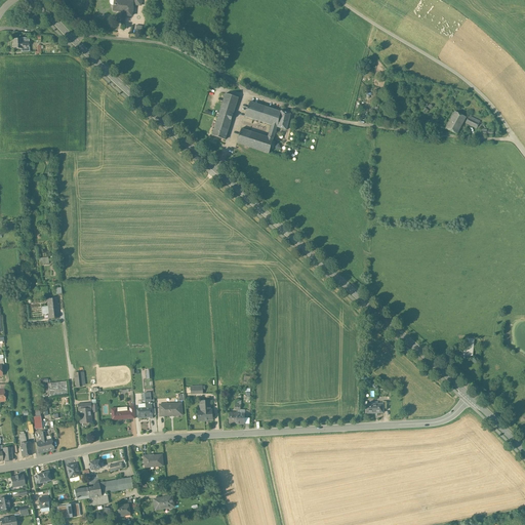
[(132,2),(115,1),(115,5),(114,5),(114,6),(114,11),(125,12),(125,15),(132,16),(133,5),(133,2),(132,2)]
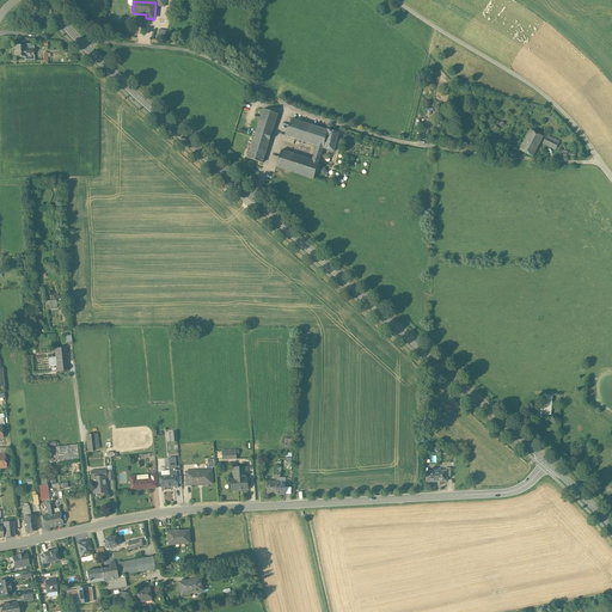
[(34,44),(24,46),(14,46),(16,57),(24,57),(24,61),(34,60),(34,55),(32,49),(34,49),(34,44)]
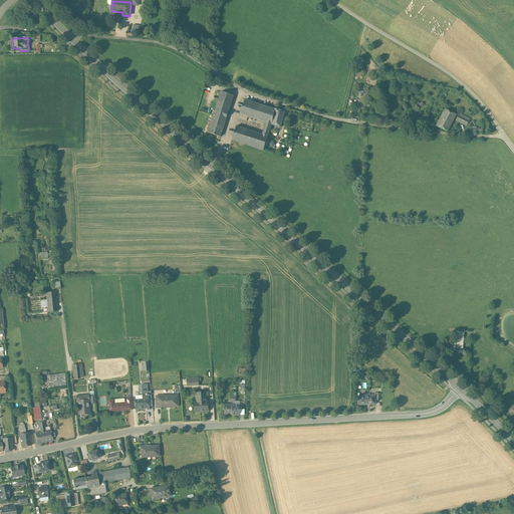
[(234,96),(221,92),(214,112),(227,117),(234,96)]
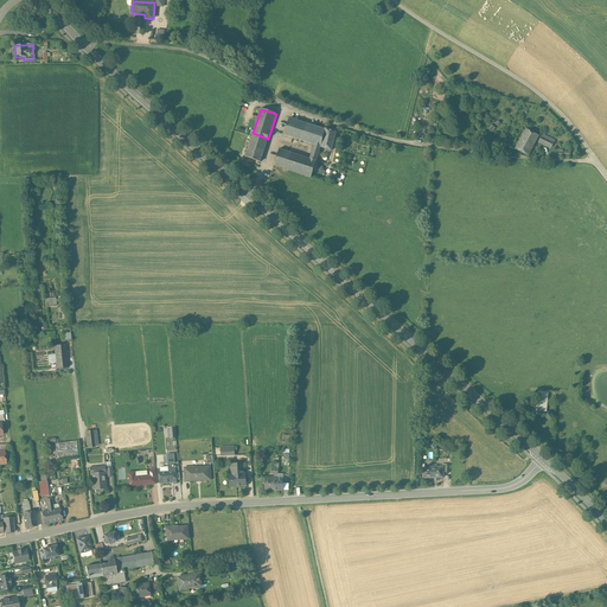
[(325,129),(289,117),(283,135),(314,145),(320,147),(325,129)]
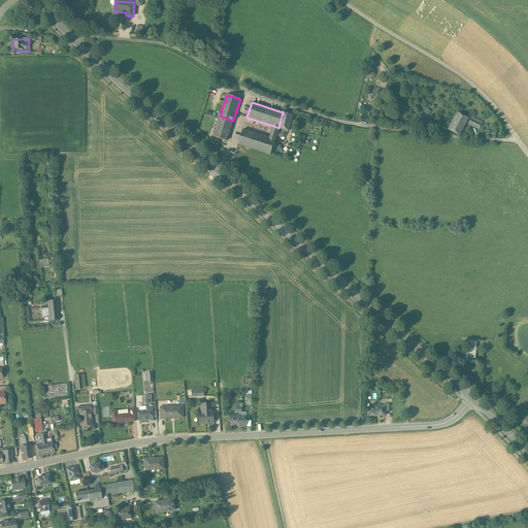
[(292,114),(283,111),(283,112),(278,128),(288,131),(292,114)]
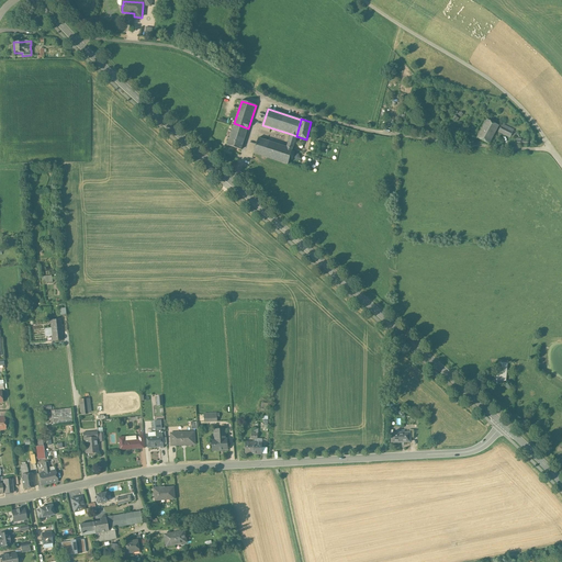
[(498,126),(487,120),(478,137),(490,144),(498,126)]
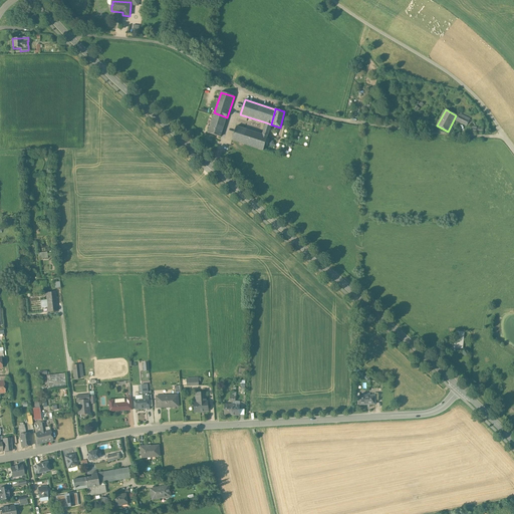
[(227,117),(214,112),(208,133),(221,137),(227,117)]
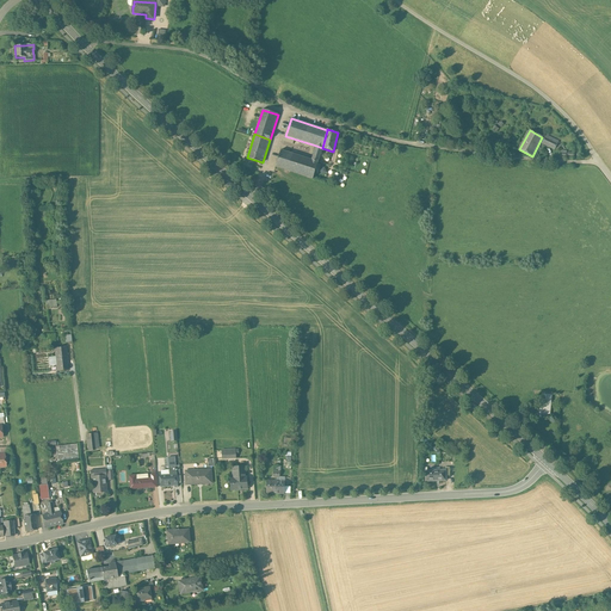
[(557,144),(545,139),(543,143),(555,149),(557,144)]
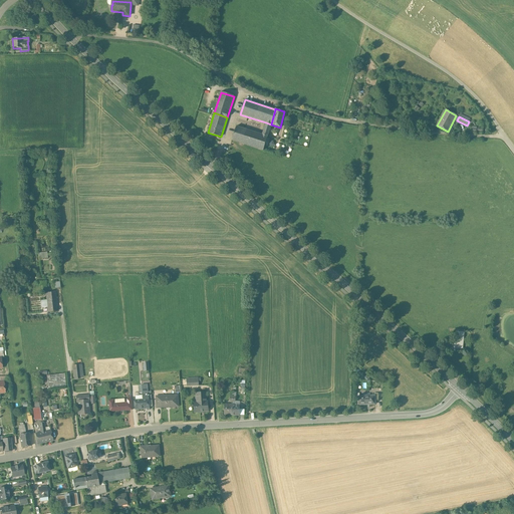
[(271,124),(266,122),(262,135),(267,136),(271,124)]
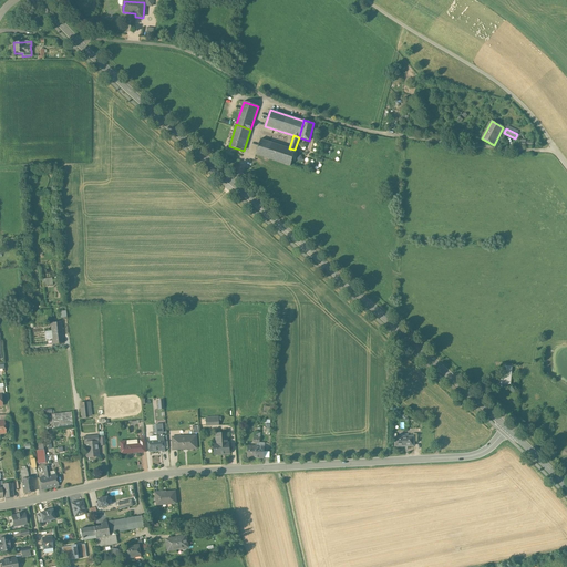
[(289,148),(260,138),(255,155),(290,166),(295,150),(289,148)]
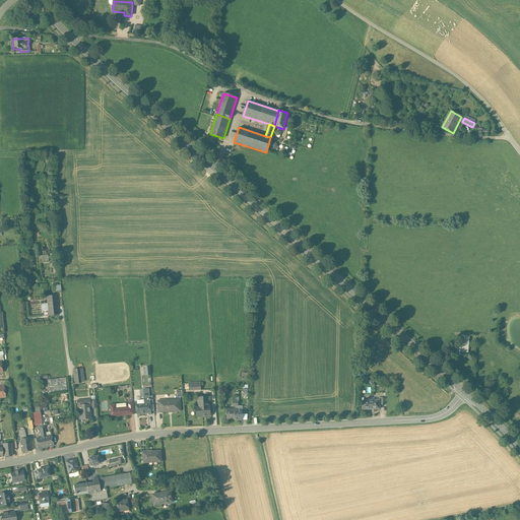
[(56,296),(47,297),(48,316),(58,315),(56,296)]
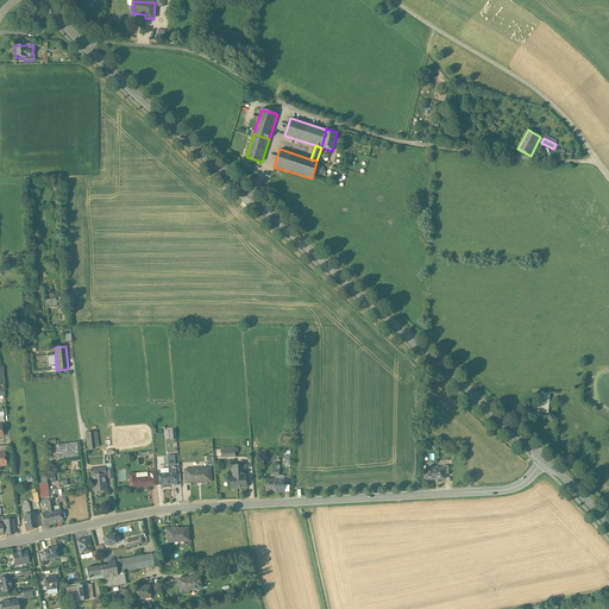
[(79,458),(77,443),(56,444),(56,439),(49,440),(50,449),(55,447),(56,459),(79,458)]
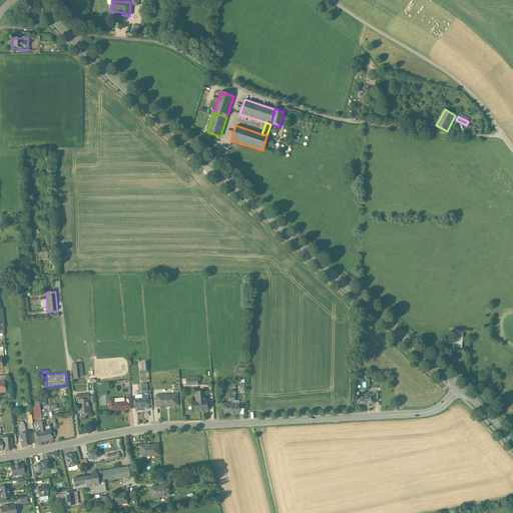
[(147,391),(141,391),(142,394),(148,394),(148,400),(151,400),(150,391),(147,391)]
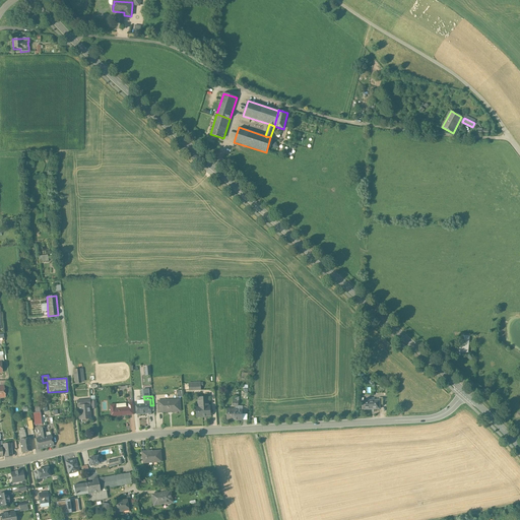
[(199,406),(196,407),(197,416),(210,415),(210,406),(208,406),(208,397),(198,397),(199,400),(198,400),(198,403),(199,403),(199,406)]
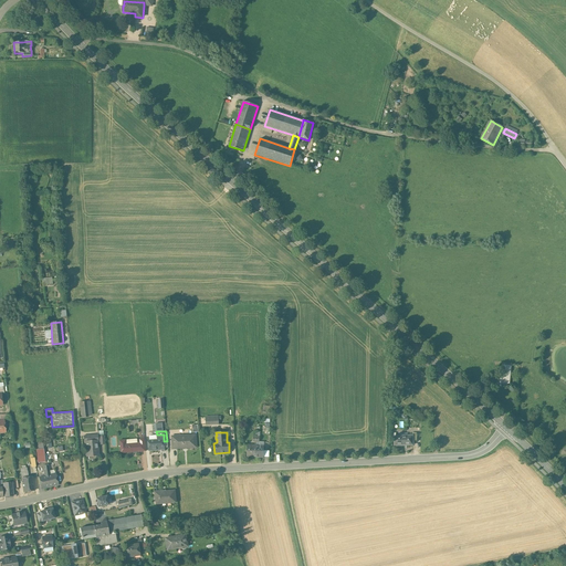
[(97,435),(83,436),(83,439),(86,439),(86,441),(85,441),(86,457),(98,456),(97,441),(98,441),(97,435)]
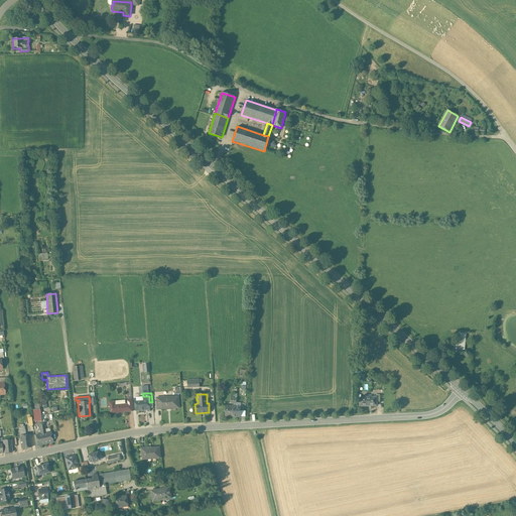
[(149,396),(143,396),(143,397),(136,397),(136,402),(135,402),(136,410),(147,410),(148,411),(149,411),(150,410),(150,408),(153,408),(152,402),(149,402),(149,396)]
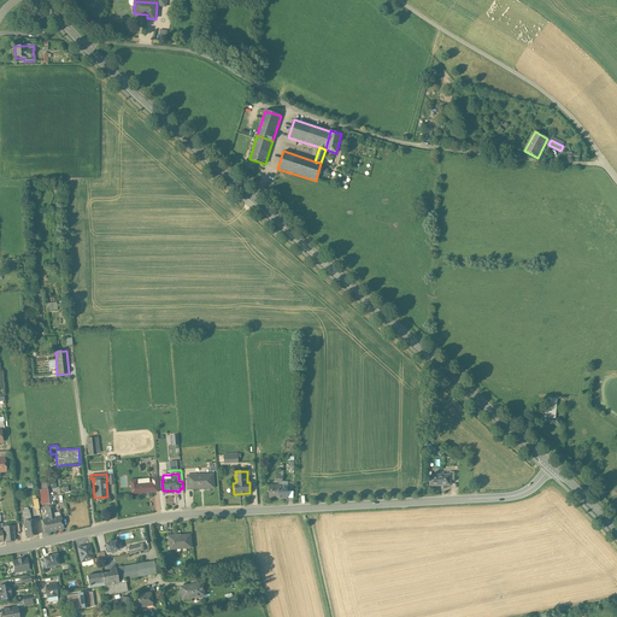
[(213,475),(187,476),(188,489),(213,487),(213,475)]
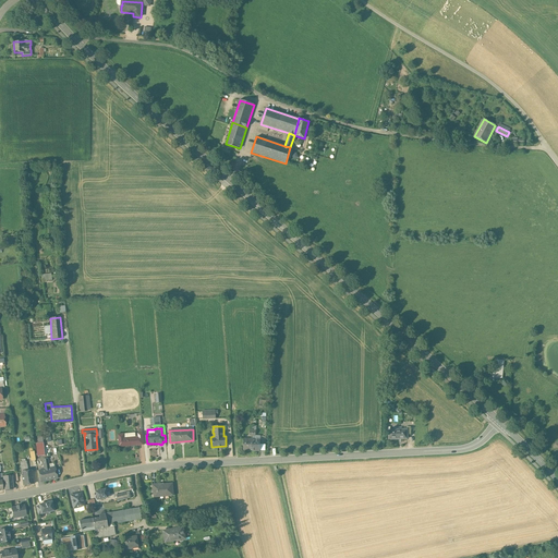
[(407,429),(389,431),(389,439),(408,439),(408,435),(407,429)]
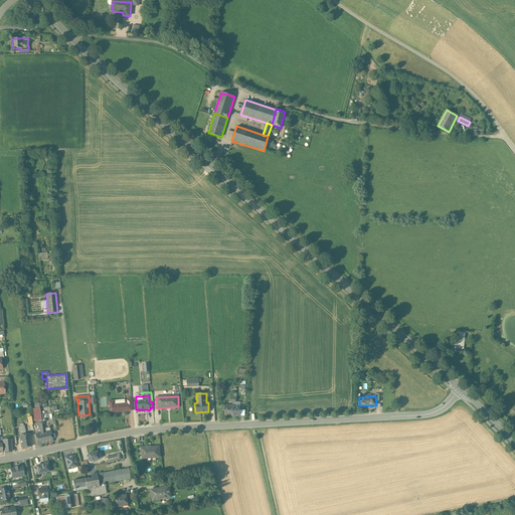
[(125,403),(115,404),(115,400),(109,400),(110,412),(121,411),(122,412),(125,412),(125,411),(126,410),(125,403)]
